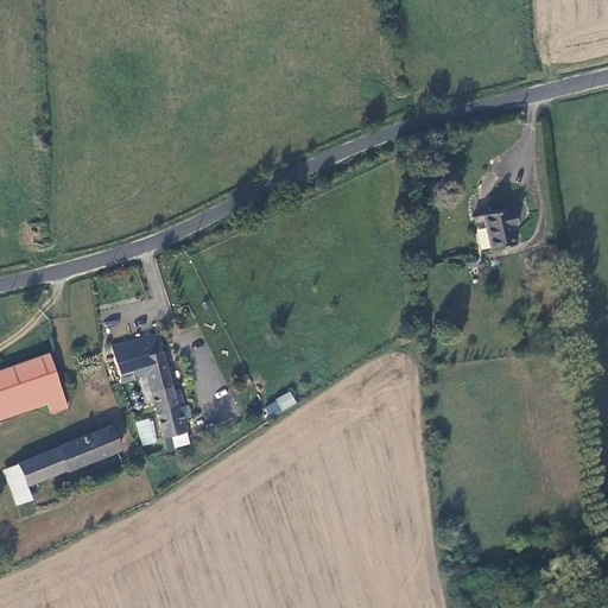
[(504,209),(480,215),(489,248),(512,244),(508,226),(513,223),(510,210),(505,211),(504,209)]
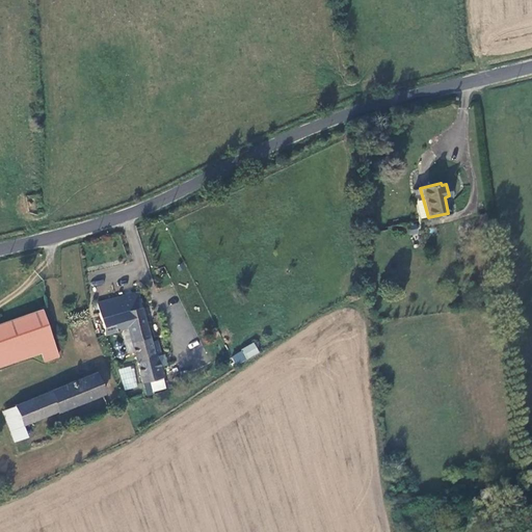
[(156,355),(160,354),(156,340),(151,341),(136,292),(97,303),(105,336),(127,328),(142,382),(162,378),(156,355)]
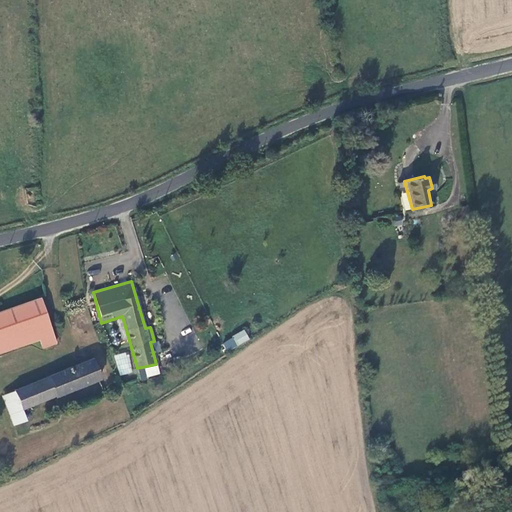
[(54,344),(39,299),(0,311),(0,343),(36,331),(42,348),(54,344)]
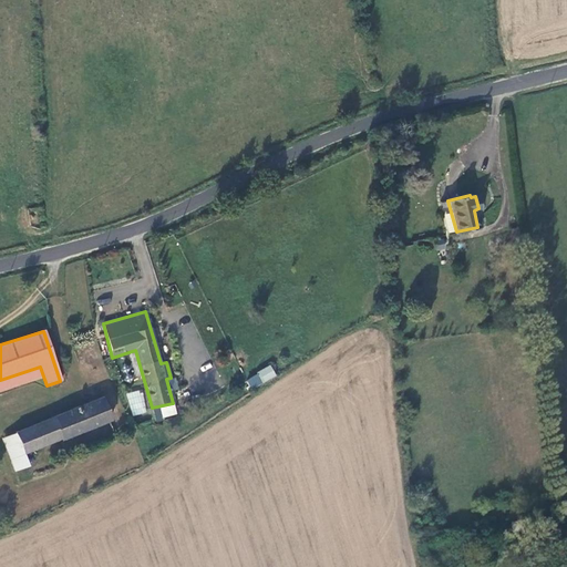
[(270,366),(246,379),(251,389),(276,375),(270,366)]
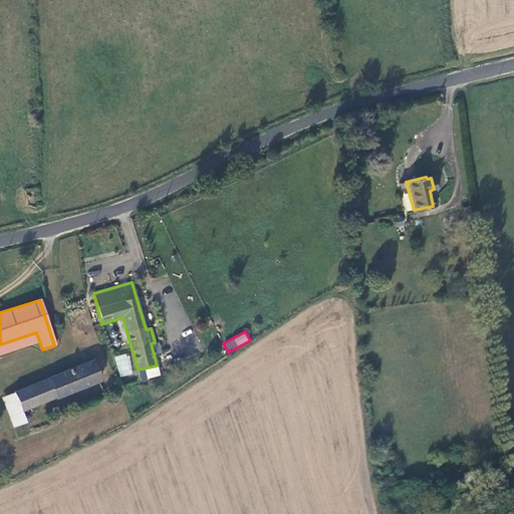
[(119,377),(134,373),(127,352),(113,356),(119,377)]
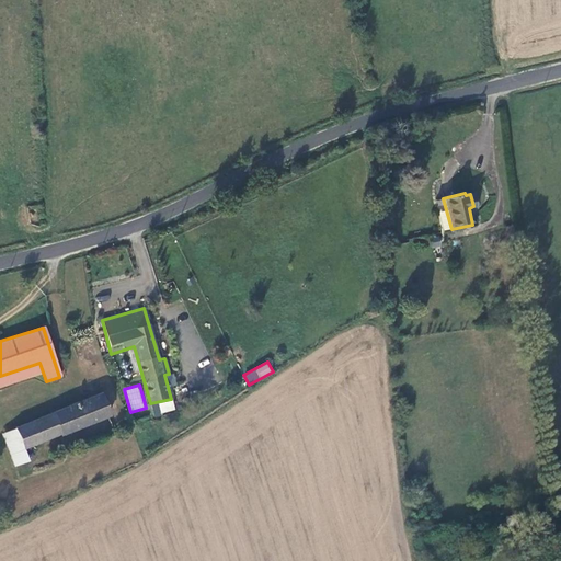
[(60,435),(110,415),(102,393),(52,414),(59,433),(60,435)]
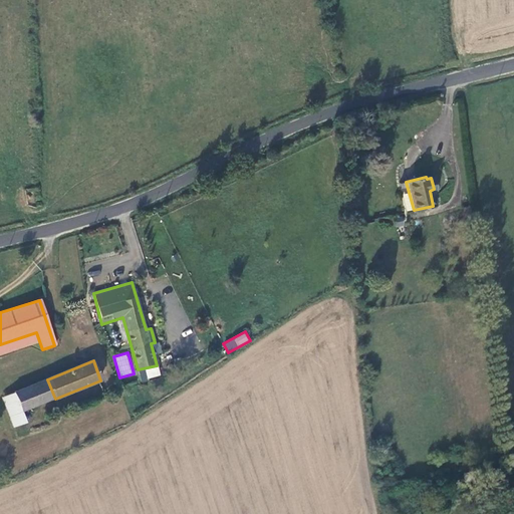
[(20,410),(54,397),(47,379),(14,392),(20,410)]
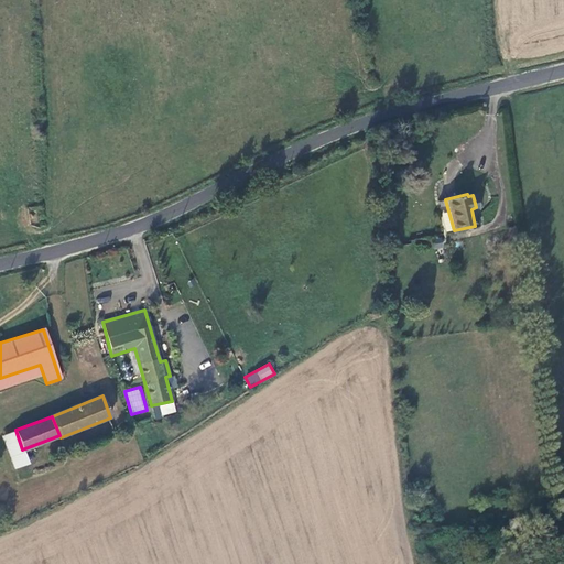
[(15,430),(3,435),(9,448),(22,449),(15,430)]
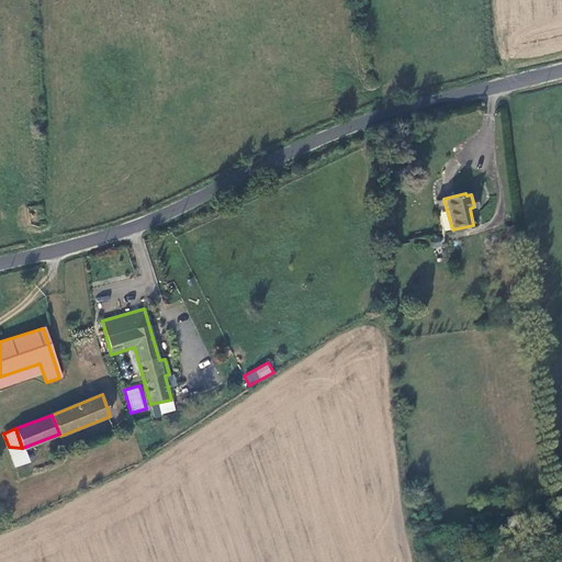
[(17,465),(27,461),(22,448),(9,447),(17,465)]
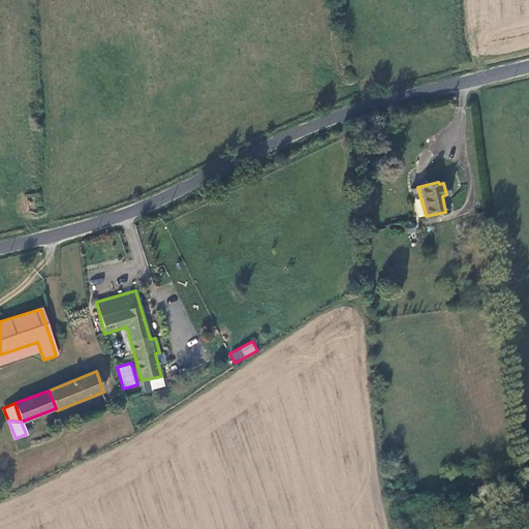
[(476,489),(478,497),(492,495),(491,487),(476,489)]
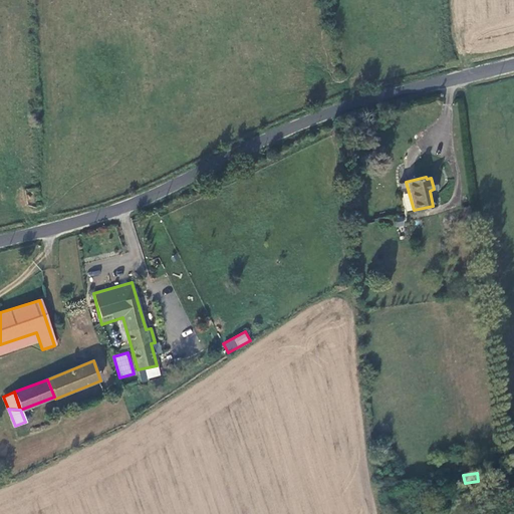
All buildings are outlined.
